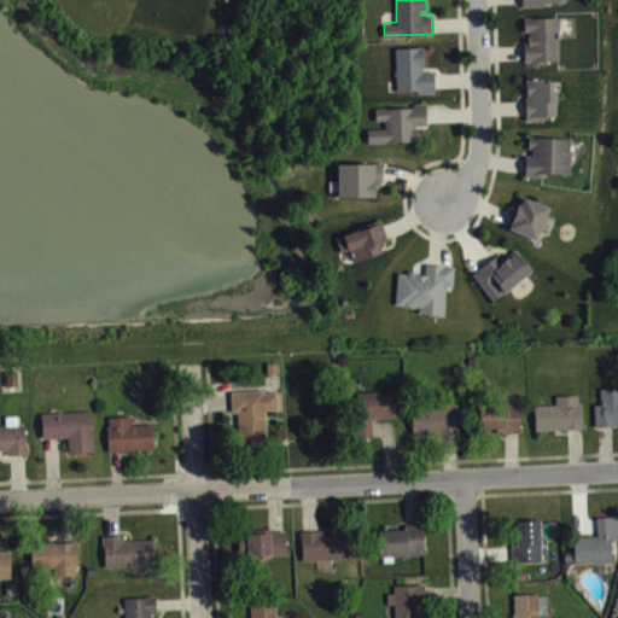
[(570,9),(569,0),(525,0),(526,10),(570,9)]
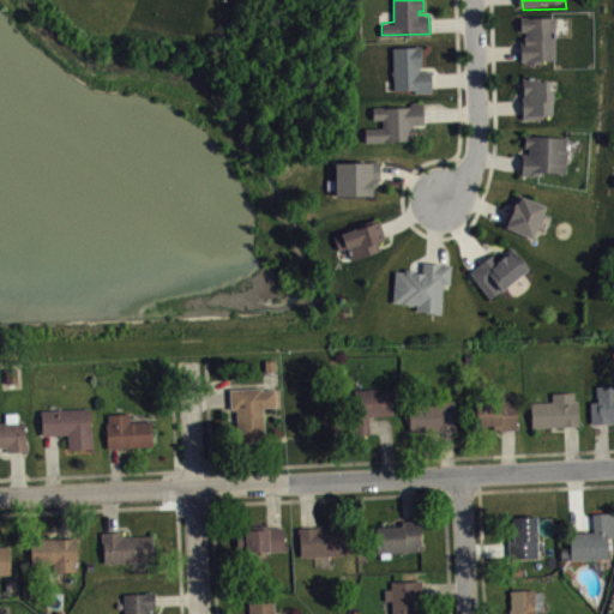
[(519,16),(519,30),(524,30),(525,36),(523,36),(523,42),(521,42),(519,59),(523,59),(523,62),(540,62),(542,59),(554,59),(554,28),(555,25),(554,16),(519,16)]
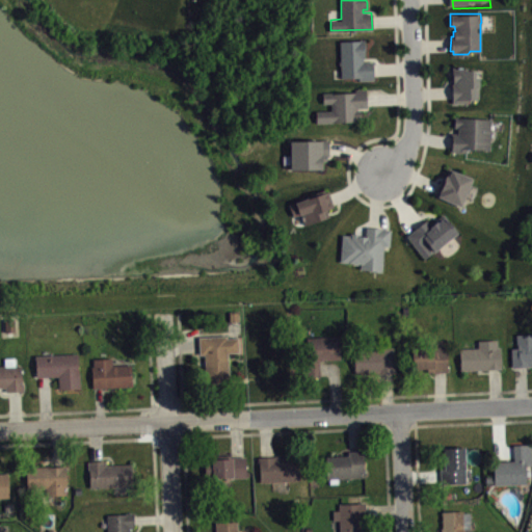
[(340,40),(341,76),(357,76),(357,78),(373,79),(373,60),(363,61),(363,57),(365,57),(364,37),(360,37),(360,40),(340,40)]
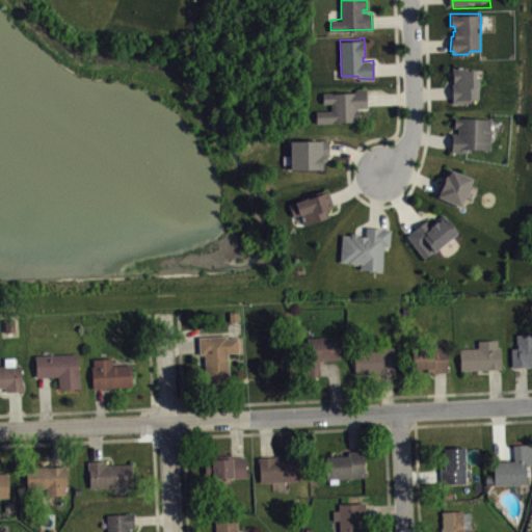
[(452,102),(467,102),(467,98),(477,98),(477,86),(479,85),(478,76),(474,73),(473,68),(469,69),(469,67),(452,67),(452,102)]
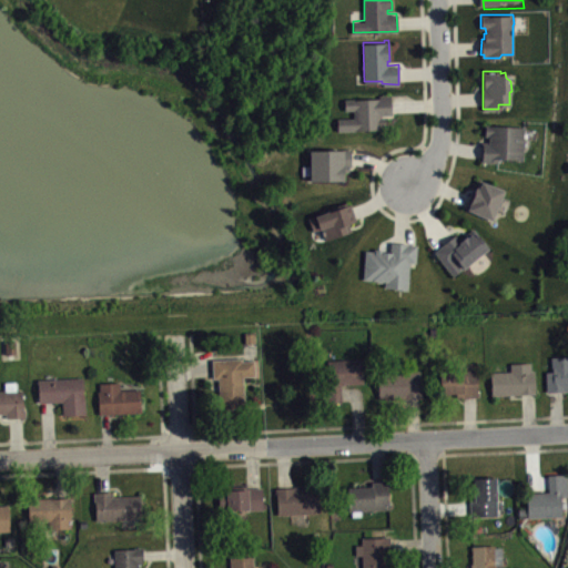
[(344,98),(344,109),(354,109),(354,117),(337,117),(337,129),(356,129),(357,129),(381,129),(383,131),(388,128),(385,124),(385,115),(381,115),(381,114),(391,114),(391,93),(378,93),(379,97),(344,98)]
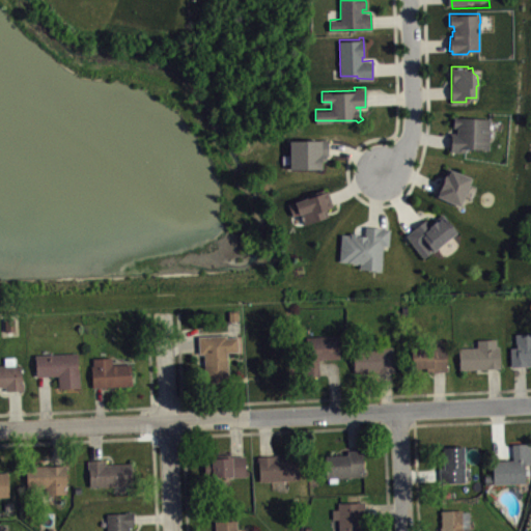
[(453,115),(453,126),(457,127),(457,132),(451,132),(450,150),(465,150),(465,148),(466,147),(488,148),(490,117),(453,115)]
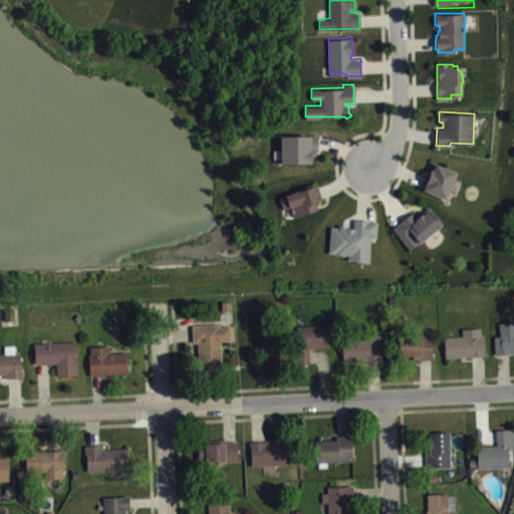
[(280,136),(280,162),(311,163),(310,155),(315,155),(314,149),(316,149),(316,135),(280,136)]
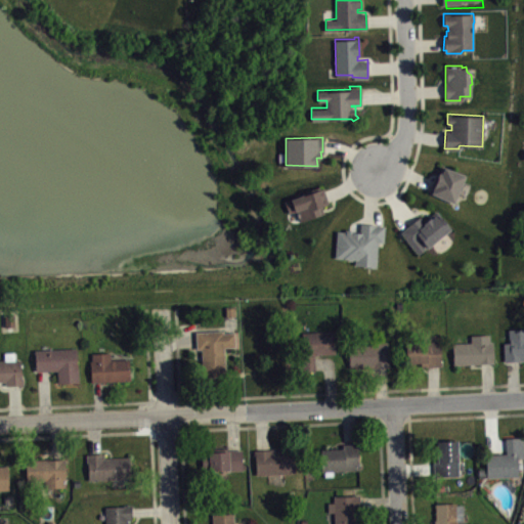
[(431,192),(433,187),(432,187),(438,172),(440,172),(443,166),(465,175),(453,203),(431,192)]
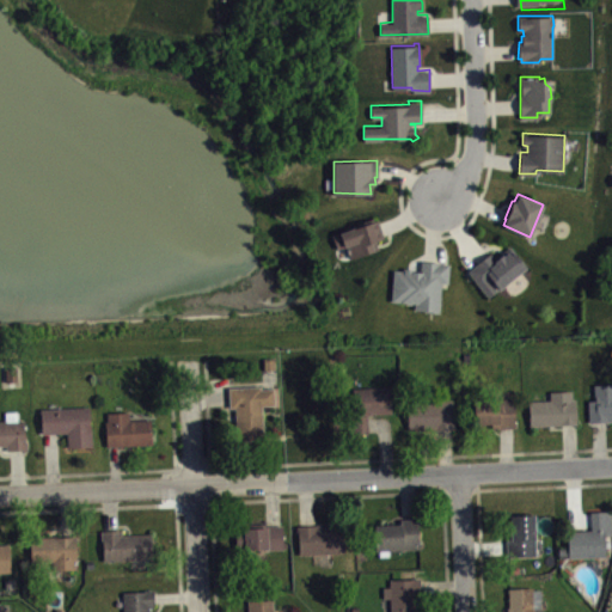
[(332,233),(336,248),(342,246),(347,246),(350,257),(378,248),(375,240),(384,237),(378,219),(374,220),(373,216),(356,222),(357,225),(332,233)]
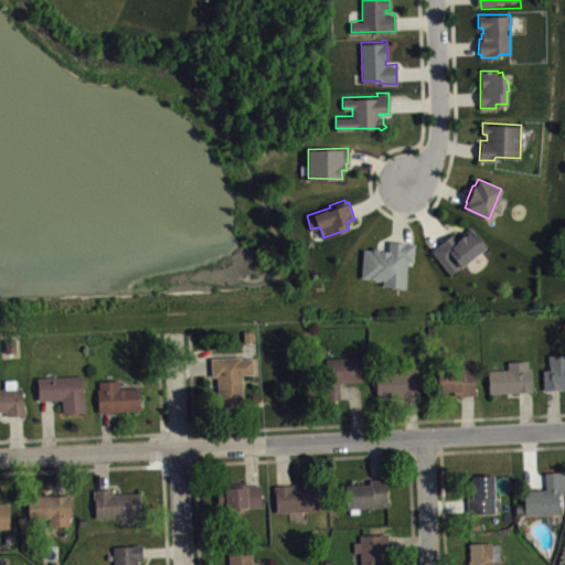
[(432,249),(450,274),(486,245),(470,226),(459,236),(457,237),(456,236),(452,233),(432,249)]
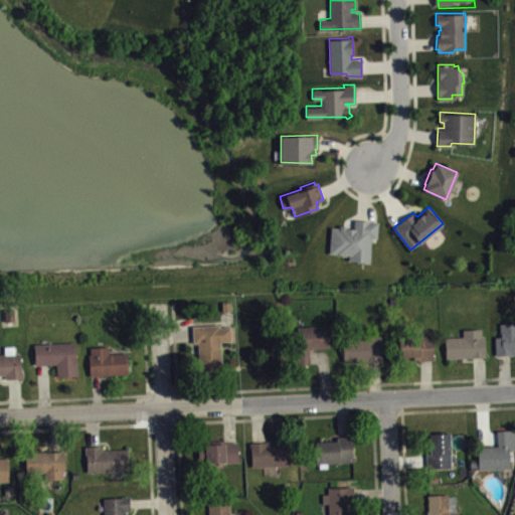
[(331,225),(329,252),(341,252),(341,254),(346,254),(346,253),(348,253),(348,260),(358,260),(357,261),(369,262),(371,237),(376,237),(377,221),(370,221),(370,219),(354,218),(353,227),(348,227),(349,225),(339,224),(339,226),(331,225)]
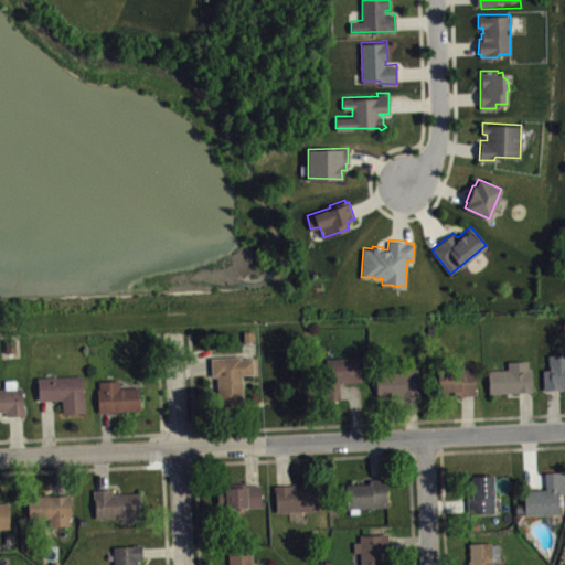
[(564,387),(543,388),(542,369),(548,368),(548,362),(544,362),(544,355),(547,355),(547,353),(564,353),(564,387)]
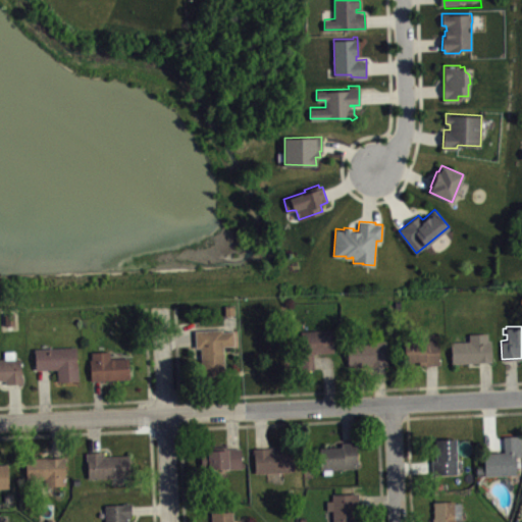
[(195,329),(195,347),(201,347),(202,375),(225,374),(223,346),(233,345),(233,330),(223,330),(222,328),(195,329)]
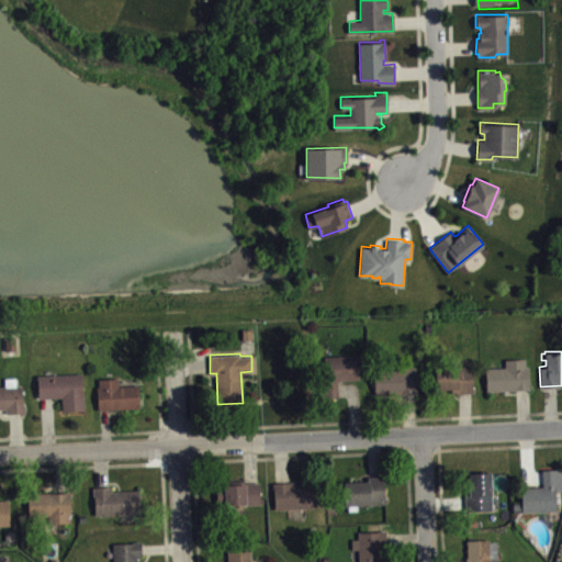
[(358,353),(359,379),(337,379),(338,401),(316,402),(315,379),(325,379),(324,356),(358,353)]
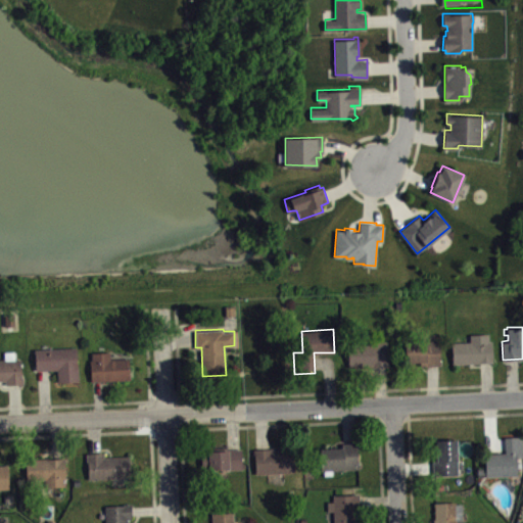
[(452,341),(453,364),(492,362),(491,340),(488,340),(488,333),(470,333),(470,341),(452,341)]
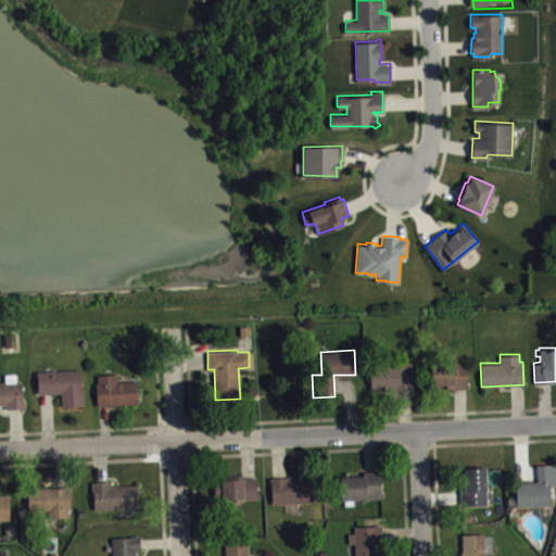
[(431,384),(446,383),(446,389),(467,388),(467,361),(452,362),(452,358),(430,359),(431,384)]
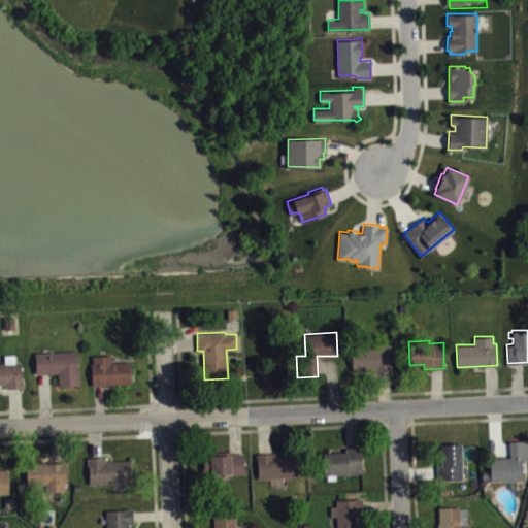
[(352,369),(372,368),(372,370),(392,369),(390,343),(351,344),(352,369)]
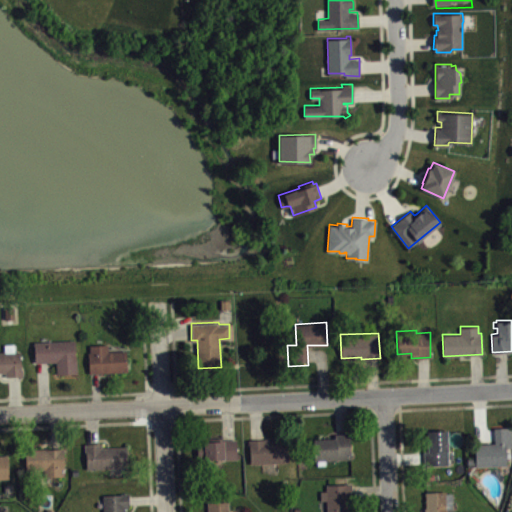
[(34,341),(35,362),(56,361),(56,372),(76,371),(76,357),(75,355),(74,339),(34,341)]
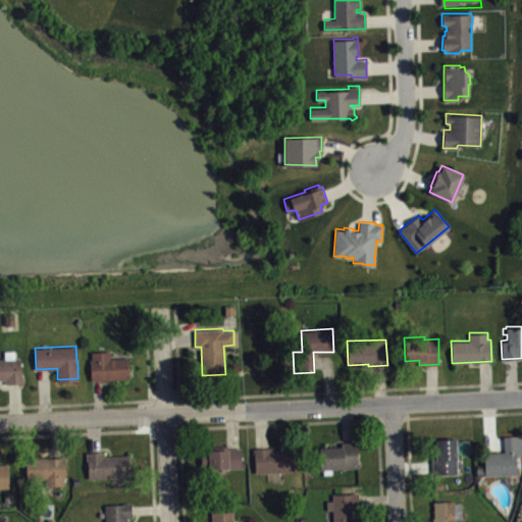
[(0,358),(0,379),(6,379),(6,383),(22,382),(22,375),(21,373),(20,357),(16,357),(16,350),(4,351),(5,358),(0,358)]
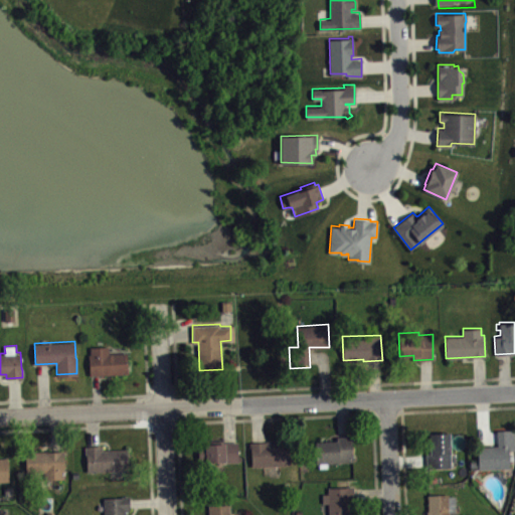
[(89,354),(90,374),(128,373),(127,352),(110,353),(110,346),(91,347),(91,354),(89,354)]
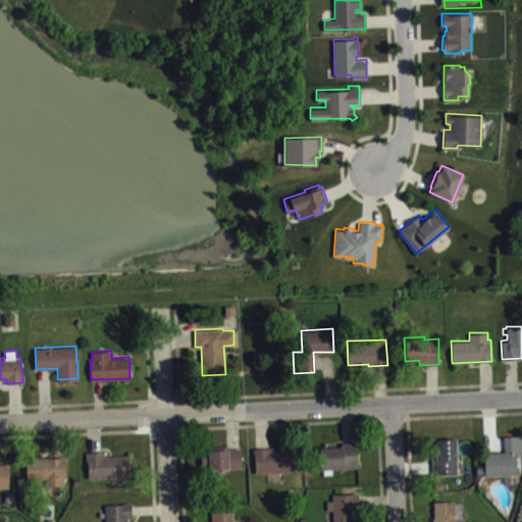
[(503,435),(521,434),(521,456),(515,456),(516,472),(484,475),(484,473),(483,473),(483,475),(476,475),(476,466),(483,465),(483,452),(504,451),(503,435)]
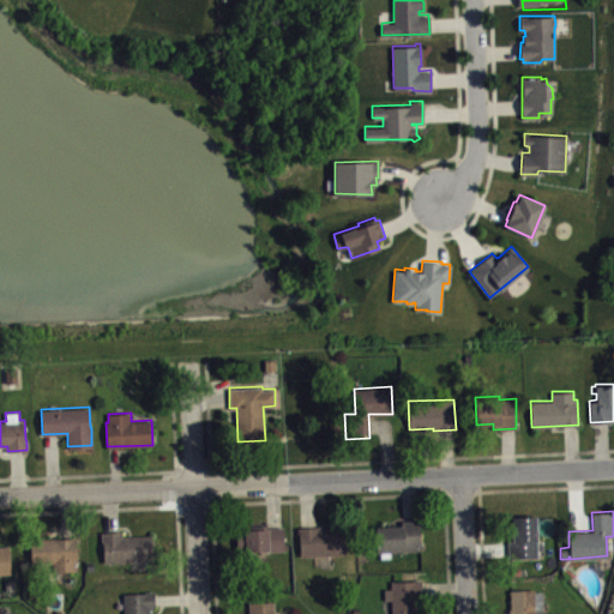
[(507,540),(509,557),(537,557),(536,515),(512,516),(512,540),(507,540)]
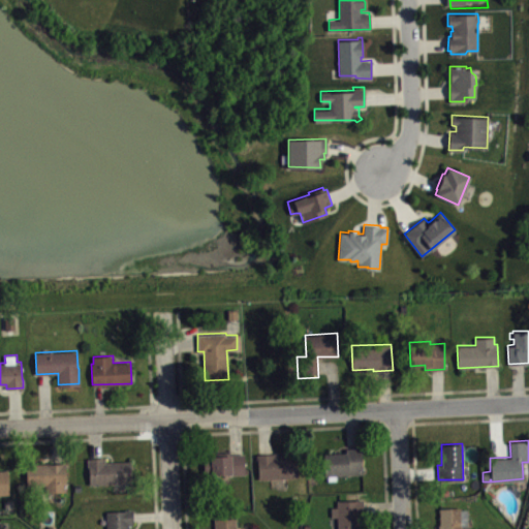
[(345,447),(345,453),(323,453),(324,474),(328,474),(328,479),(336,479),(336,474),(344,474),(345,472),(362,472),(362,446),(345,447)]
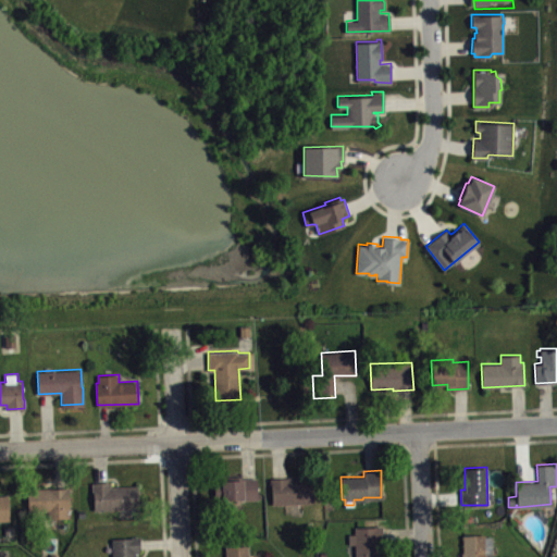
[(272,503),(316,502),(313,478),(297,479),(297,475),(269,478),(269,483),(271,483),(272,503)]
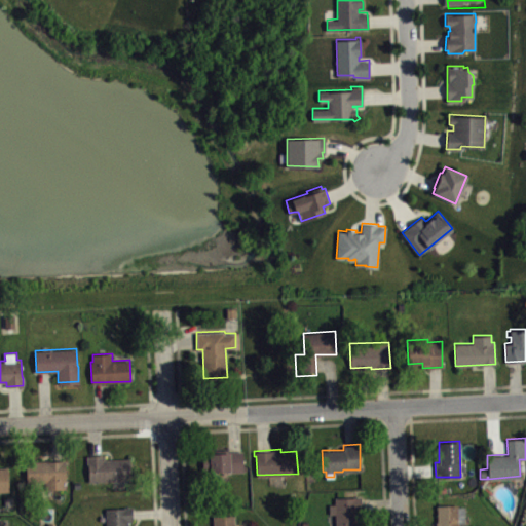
[(242,450),(242,471),(202,473),(201,452),(242,450)]
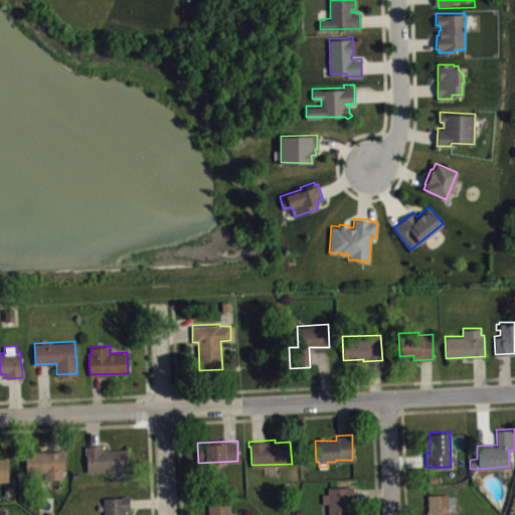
[(86,446),(87,471),(131,469),(129,449),(103,450),(104,445),(86,446)]
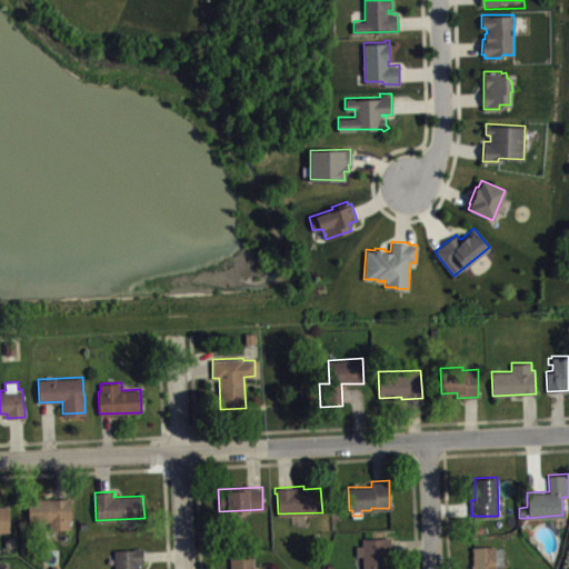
[(70,498),(70,527),(49,528),(48,521),(29,521),(28,498),(70,498)]
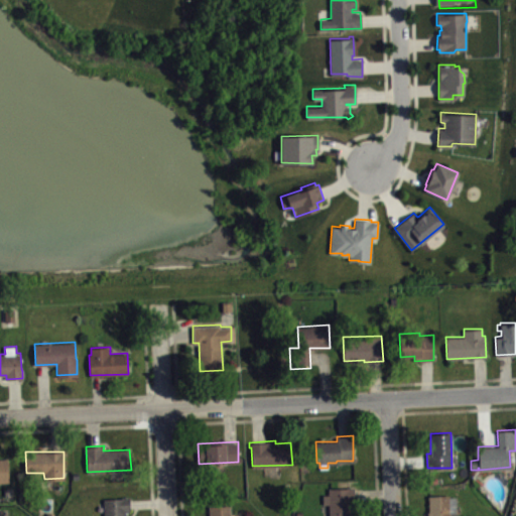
[(0,482),(9,482),(8,459),(0,459),(0,482)]
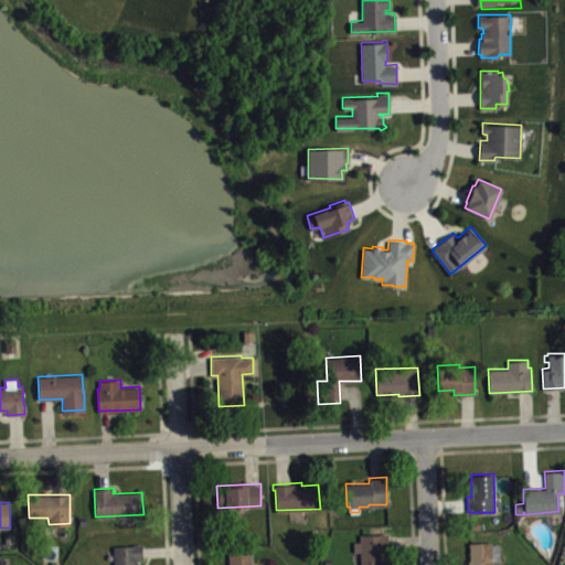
[(360,534),(360,540),(353,540),(353,551),(360,552),(360,564),(382,564),(382,555),(387,554),(386,532),(360,534)]
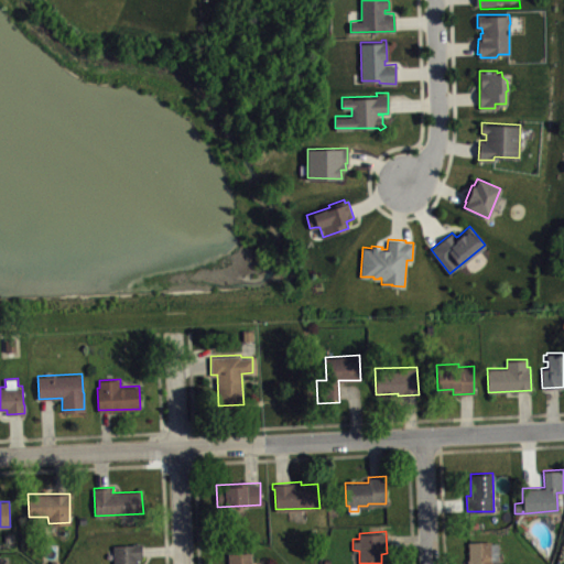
[(468,541),(469,559),(467,559),(467,563),(499,563),(499,561),(498,542),(491,542),(491,540),(468,541)]
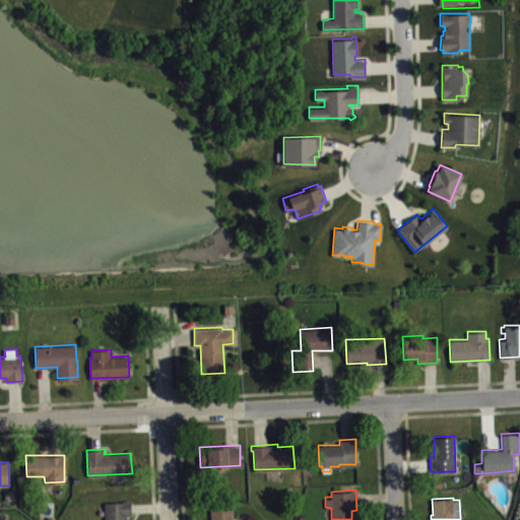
[(104,519),(104,502),(122,502),(122,500),(131,500),(131,514),(126,515),(126,519),(104,519)]
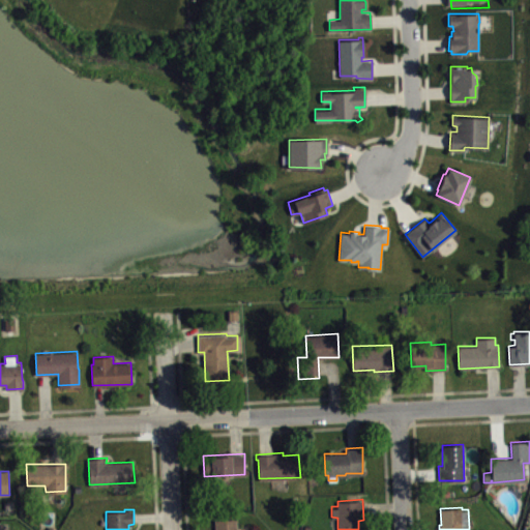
[(214,519),(214,529),(236,529),(236,519),(214,519)]
